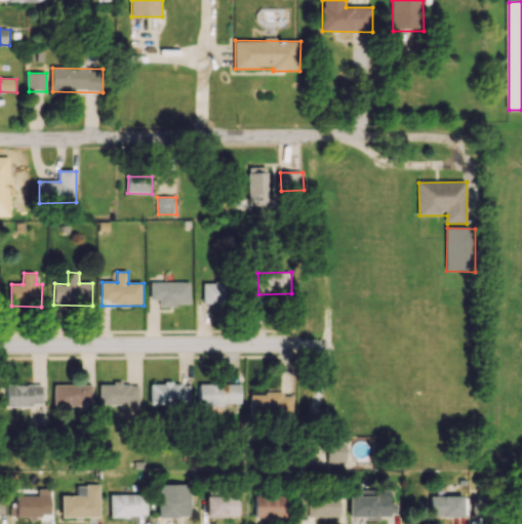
[(152,300),(160,300),(160,306),(191,306),(191,283),(152,282),(152,300)]
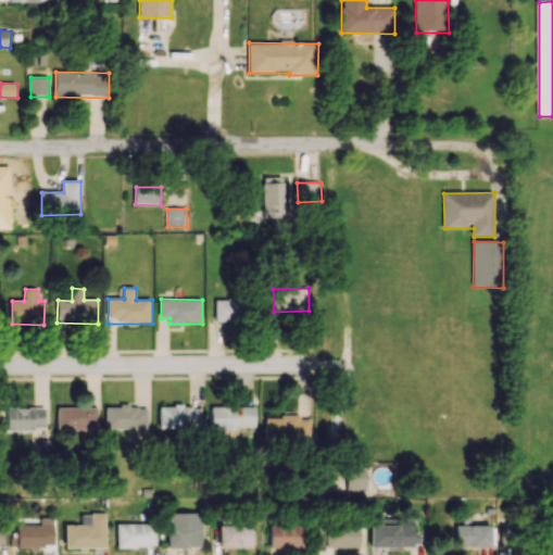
[(216,323),(241,322),(240,300),(216,301),(216,323)]
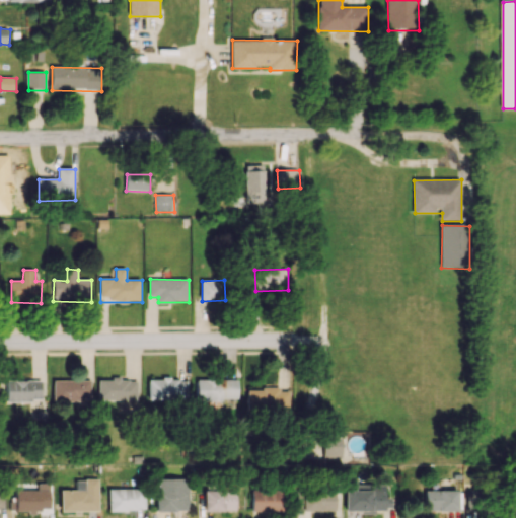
[(8,381),(8,402),(44,401),(43,380),(8,381)]
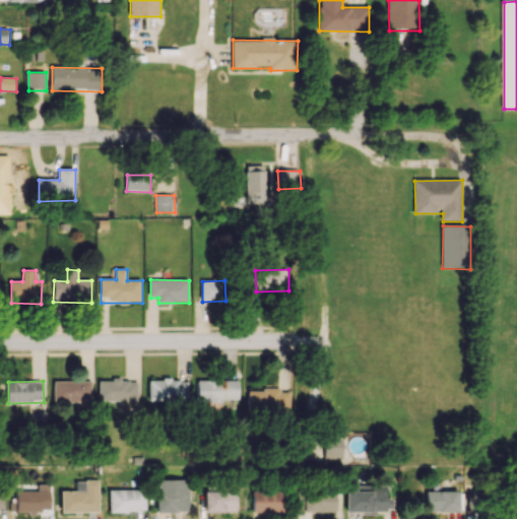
[(139,401),(139,381),(100,381),(100,402),(139,401)]
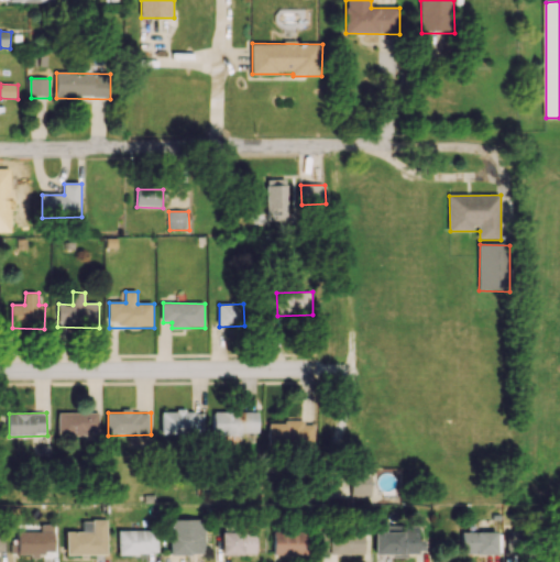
[(163,412),(163,437),(205,437),(205,412),(163,412)]
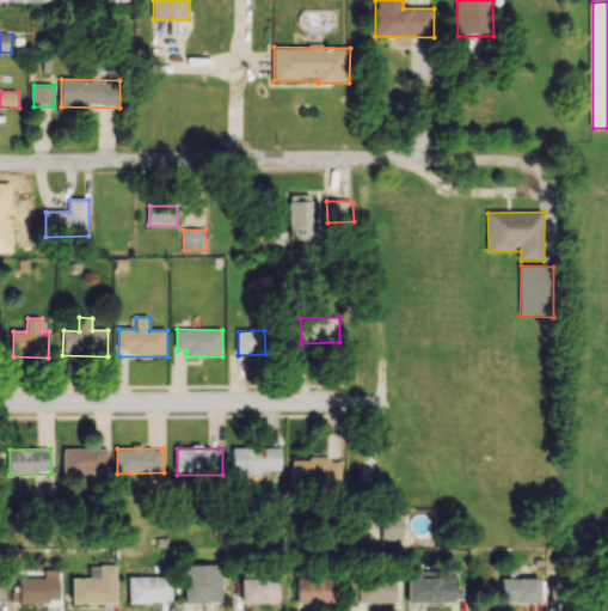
[(282,448),(233,448),(233,474),(283,472),(282,448)]
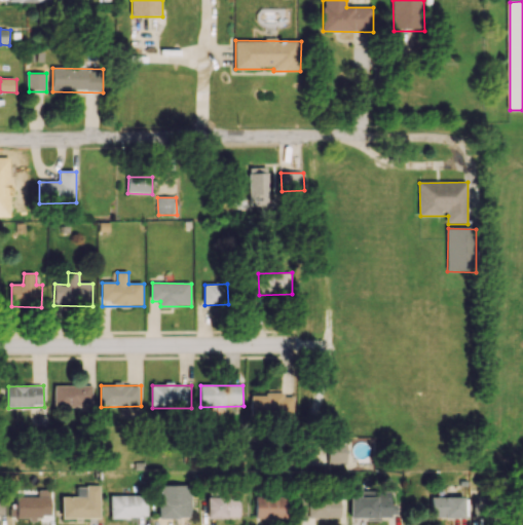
[(94,386),(55,386),(55,407),(94,407),(94,386)]
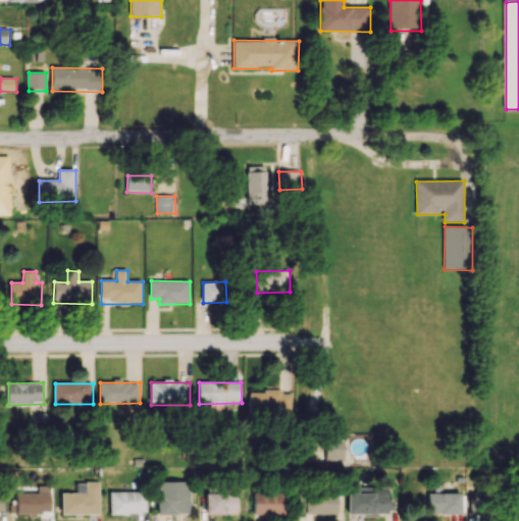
[(251,392),(251,414),(293,414),(293,394),(283,394),(283,392),(251,392)]
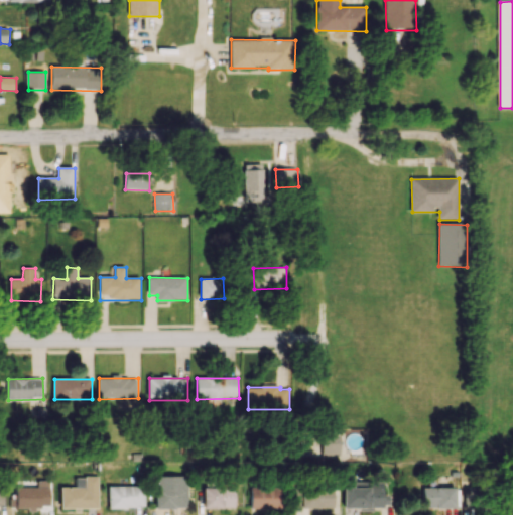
[(341,433),(322,433),(323,456),(342,456),(341,433)]
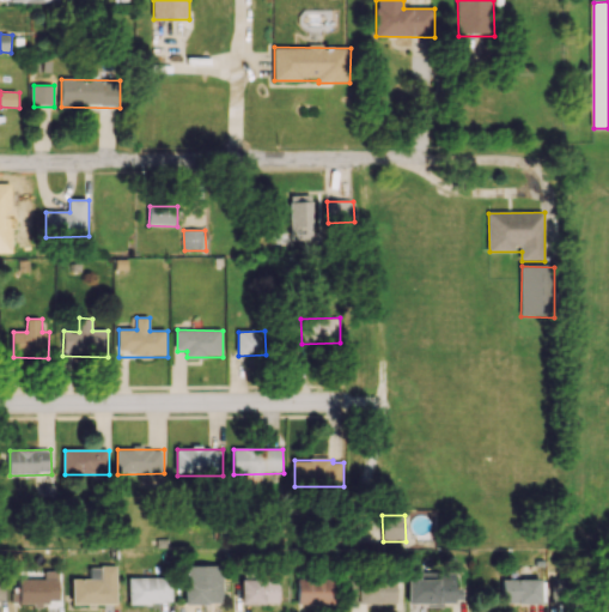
[(186,604),(224,605),(225,567),(187,565),(186,604)]
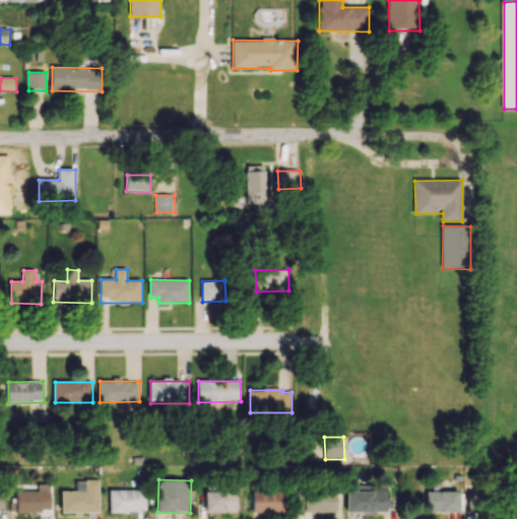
[(101,480),(78,481),(78,492),(62,492),(63,513),(101,513),(101,480)]
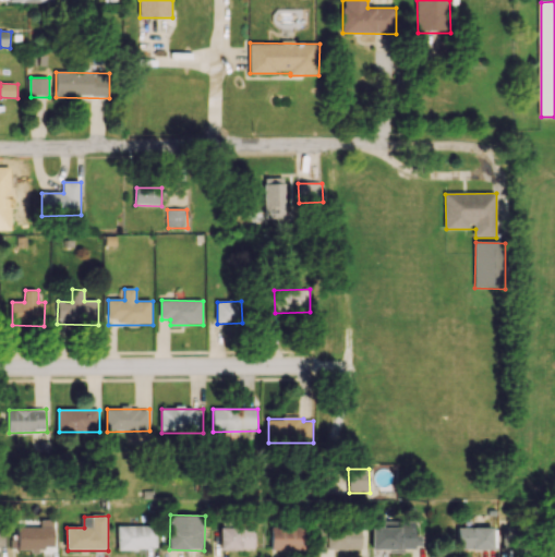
[(373,552),(407,552),(407,548),(422,548),(422,535),(417,535),(415,523),(405,523),(405,529),(383,529),(383,516),(373,516),(373,552)]
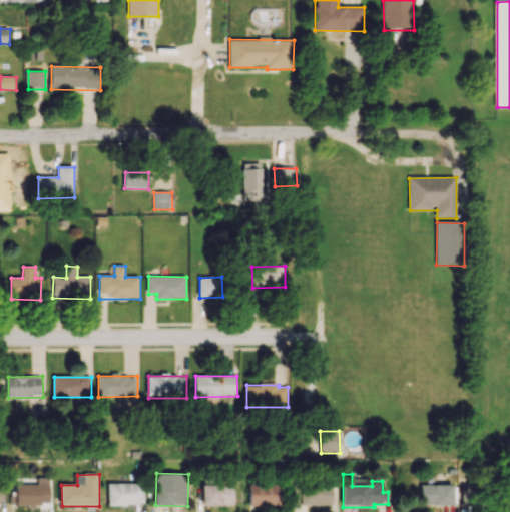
[(51,505),(52,478),(39,478),(39,485),(13,485),(12,505),(51,505)]
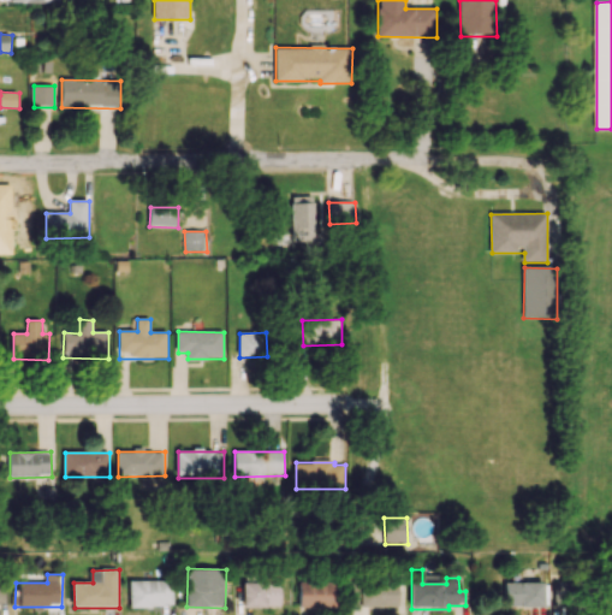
[(244,608),(283,607),(283,574),(268,574),(268,583),(244,584),(244,608)]
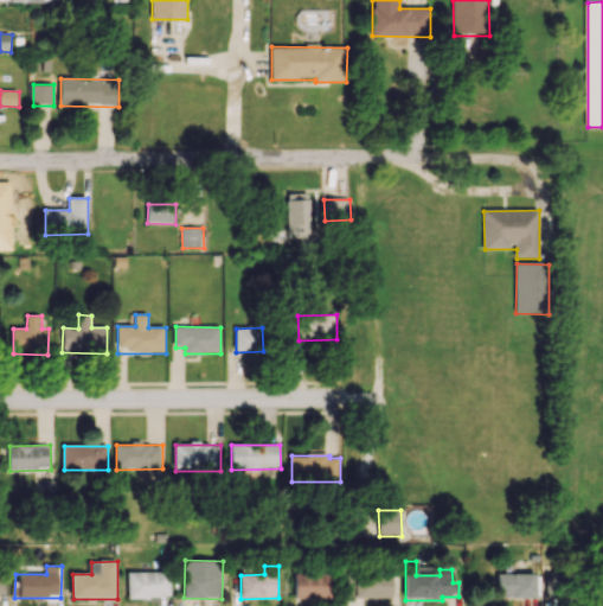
[(172,598),(172,572),(129,573),(129,599),(172,598)]
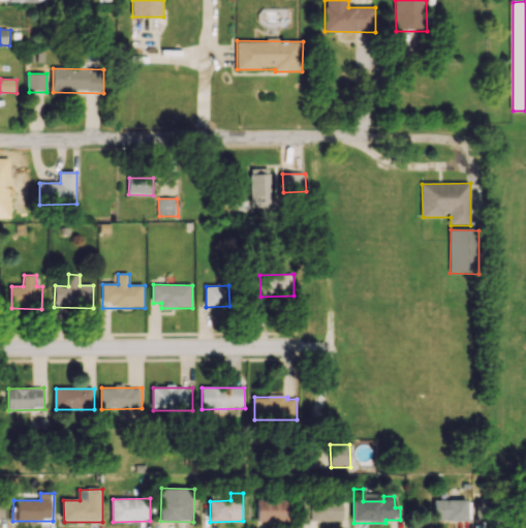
[(289,521),(289,500),(258,499),(258,521),(289,521)]
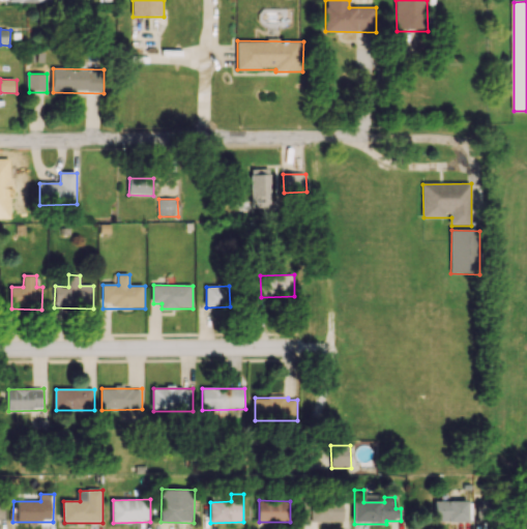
[(344,522),(344,500),(306,502),(306,523),(344,522)]
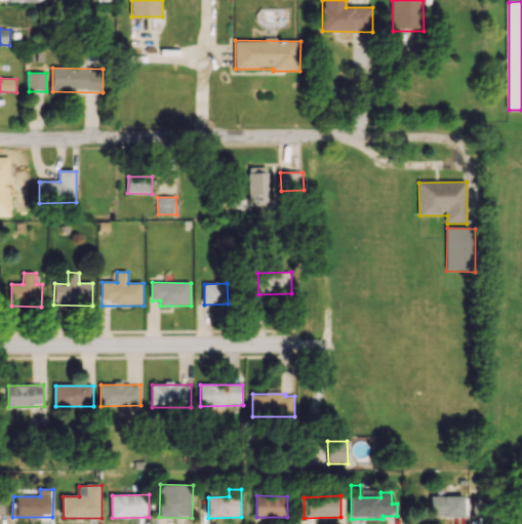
[(465,518),(465,496),(431,497),(432,518),(465,518)]
